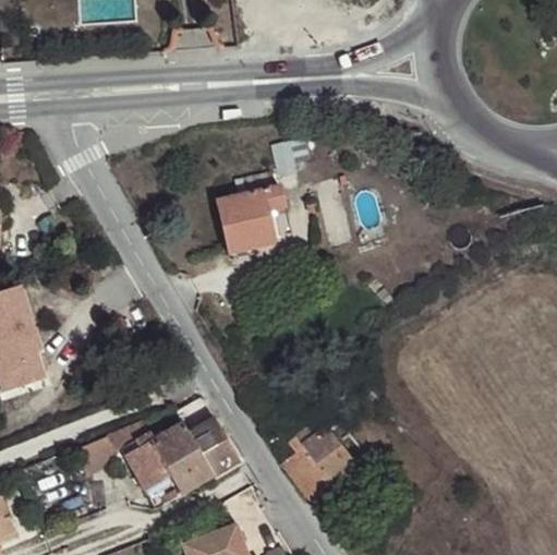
[(133,142),(131,134),(111,141),(113,148),(133,142)]
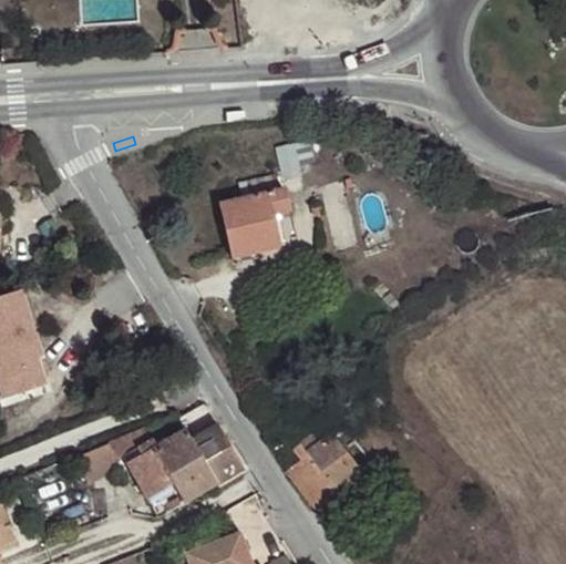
[(278,188),(275,174),(239,182),(242,196),(219,201),(230,257),(278,247),(270,214),(287,211),(283,188),(278,188)]
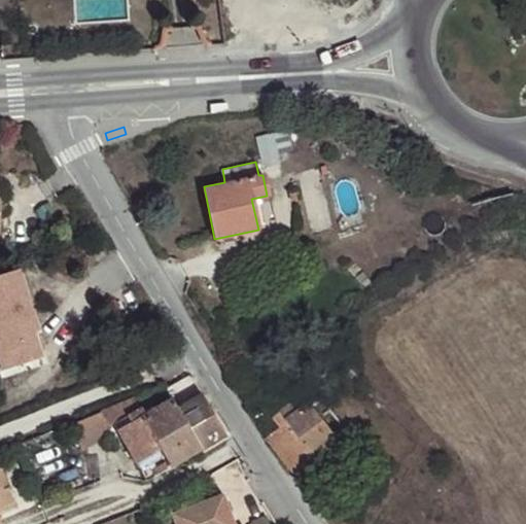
[(16,269),(0,274),(0,361),(2,369),(39,357),(32,337),(28,323),(34,321),(16,269)]
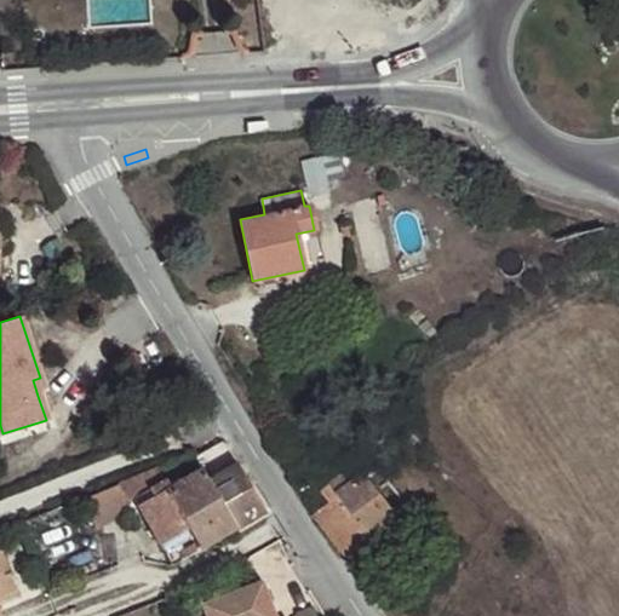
[(33,380),(38,396),(45,392),(40,378),(33,380)]
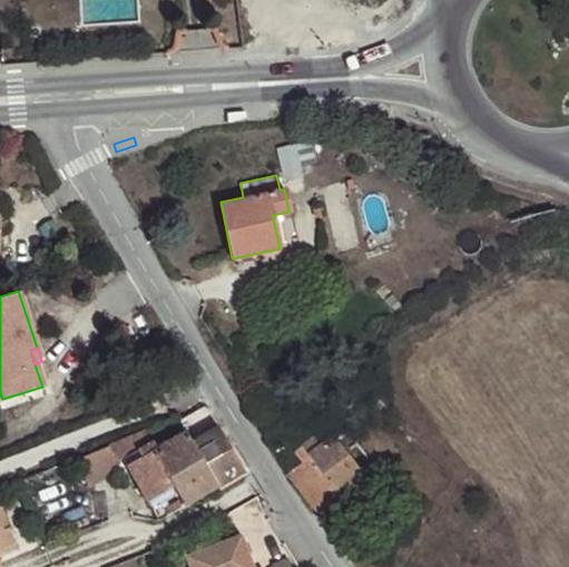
[(190,443),(217,486),(244,469),(218,428),(190,443)]
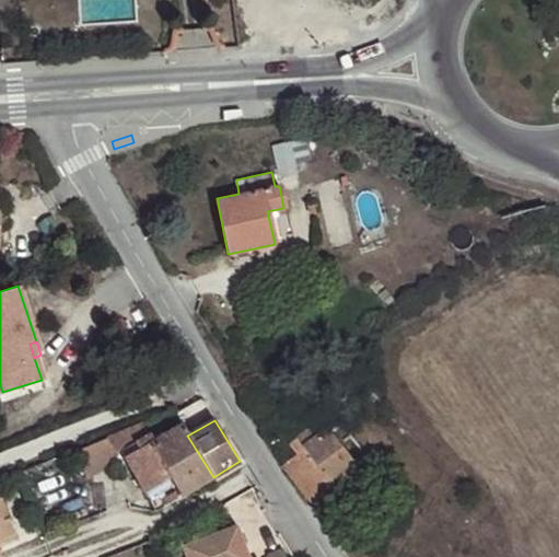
[(297,454),(282,465),(311,502),(360,466),(352,455),(361,449),(342,422),(333,430),(328,427),(315,437),(310,428),(288,443),(297,454)]
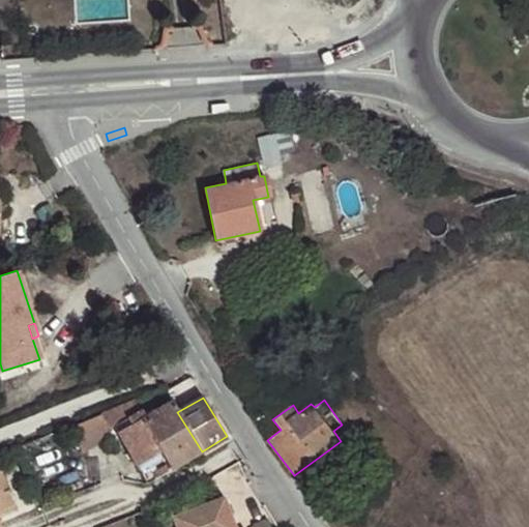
[(177,412),(171,401),(145,416),(141,410),(127,416),(131,426),(117,432),(147,482),(202,451),(177,412)]
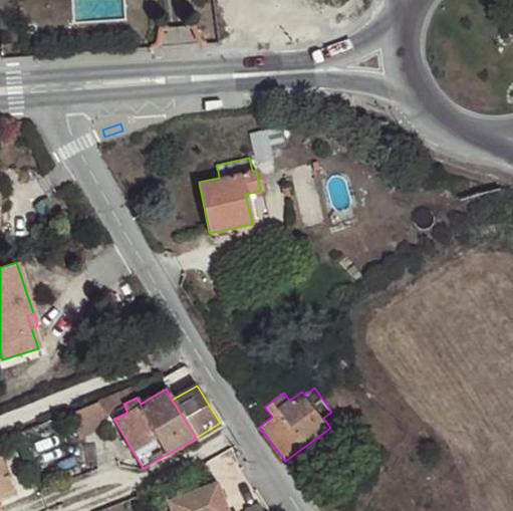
[(96,402),(68,414),(79,437),(108,424),(96,402)]
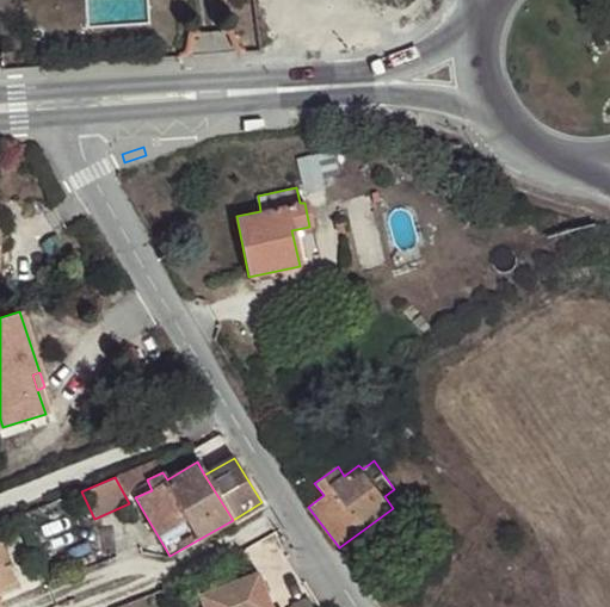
[(0,590),(16,584),(0,545),(0,590)]
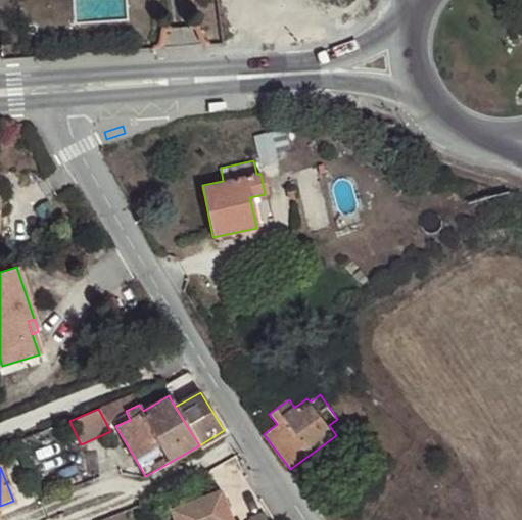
[(230,519),(219,491),(188,503),(194,516),(195,519),(230,519)]
